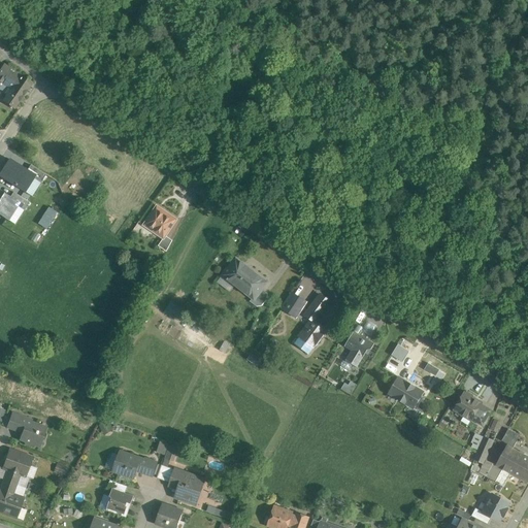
[(31,83),(4,64),(0,69),(0,90),(6,95),(3,101),(13,108),(31,83)]
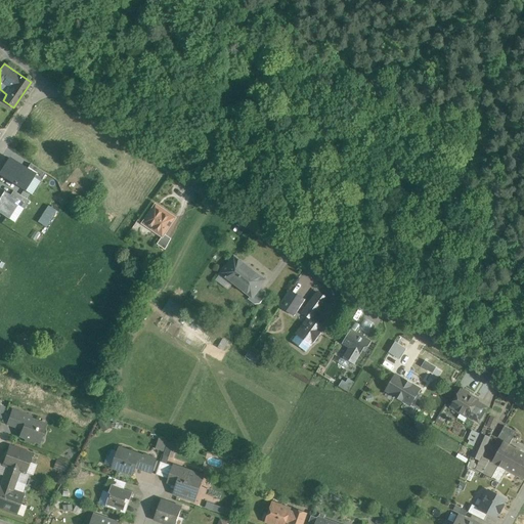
[(35,174),(9,158),(0,172),(0,174),(25,190),(35,174)]
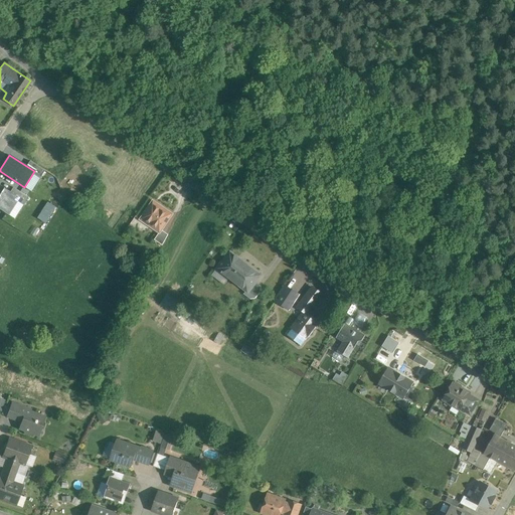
[(39,177),(44,169),(39,167),(34,174),(39,177)]
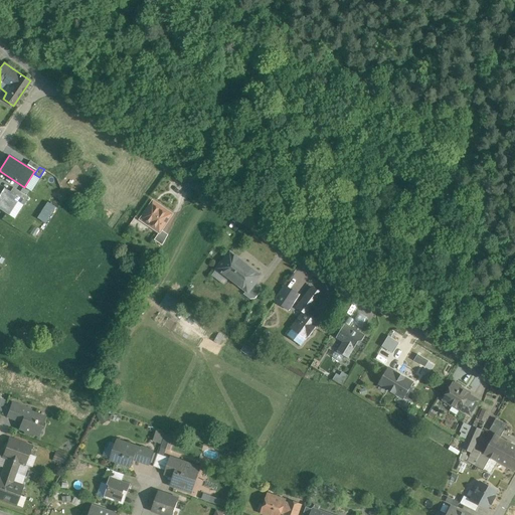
[(19,197),(0,185),(0,208),(8,214),(19,197)]
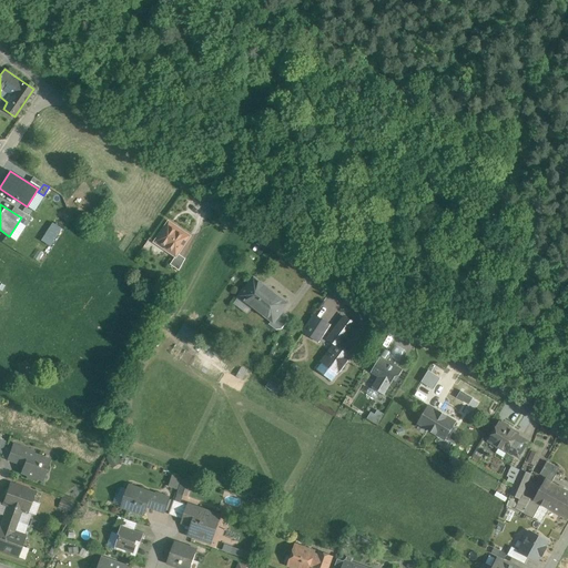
[(50,245),(62,227),(52,222),(40,240),(50,245)]
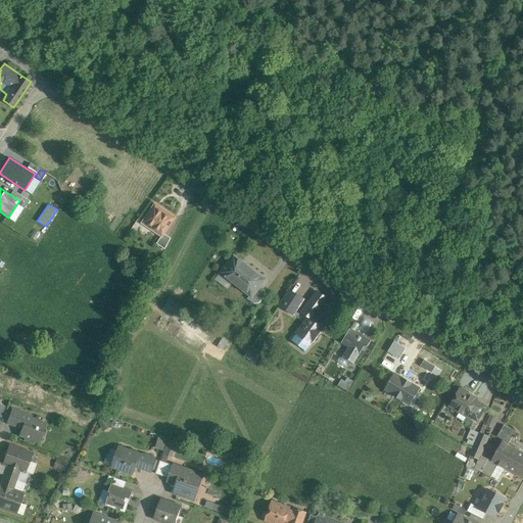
[(177,218),(156,204),(143,223),(163,237),(177,218)]
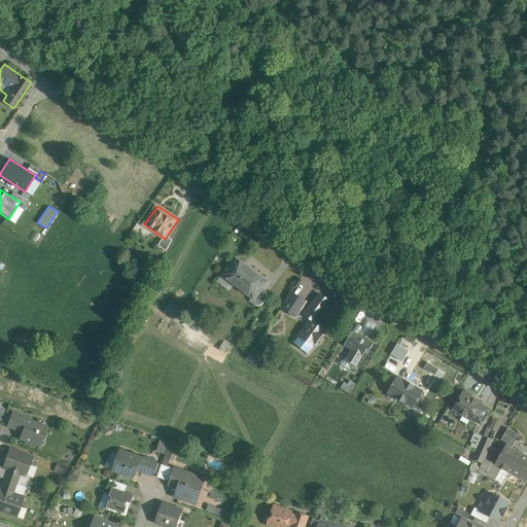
[(268,282),(236,257),(222,275),(254,300),(262,288),(268,282)]
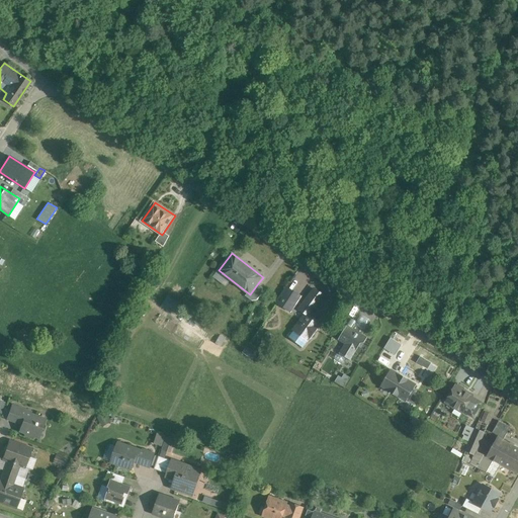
[(263,292),(263,287),(258,283),(250,294),(248,296),(255,303),(263,292)]
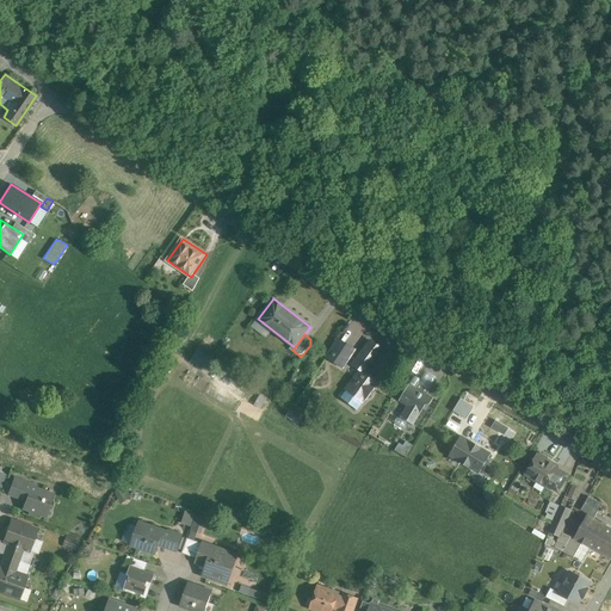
[(355,350),(338,339),(327,357),(343,368),(355,350)]
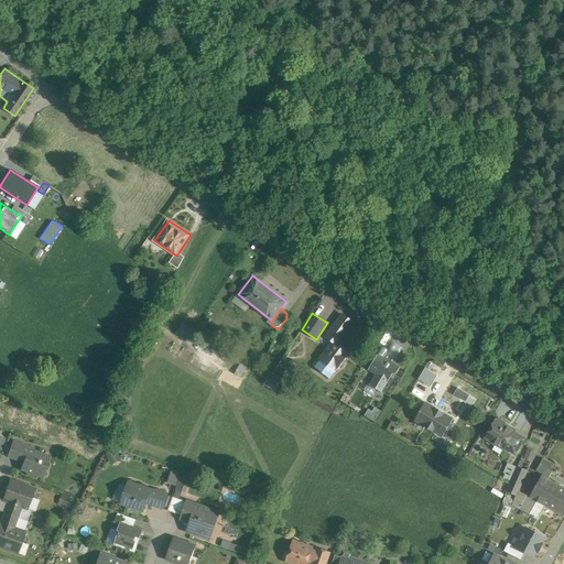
[(343,315),(326,337),(334,342),(321,359),(321,360),(325,364),(336,371),(349,353),(337,344),(353,323),(343,315)]
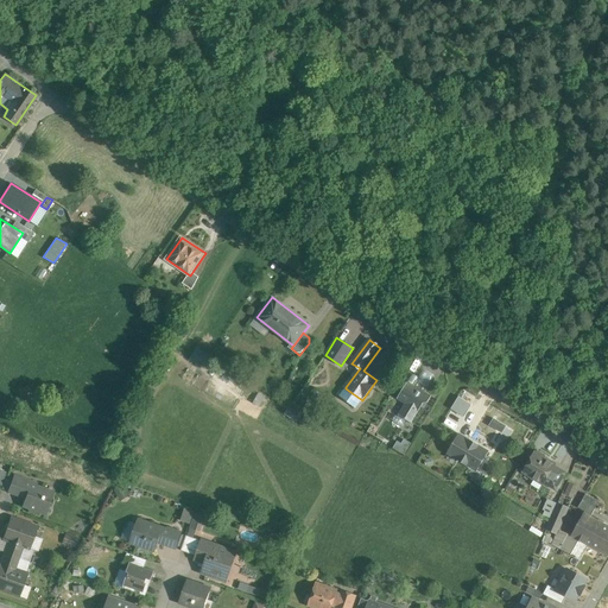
[(200,360),(210,365),(214,355),(196,347),(190,360),(198,363),(200,360)]
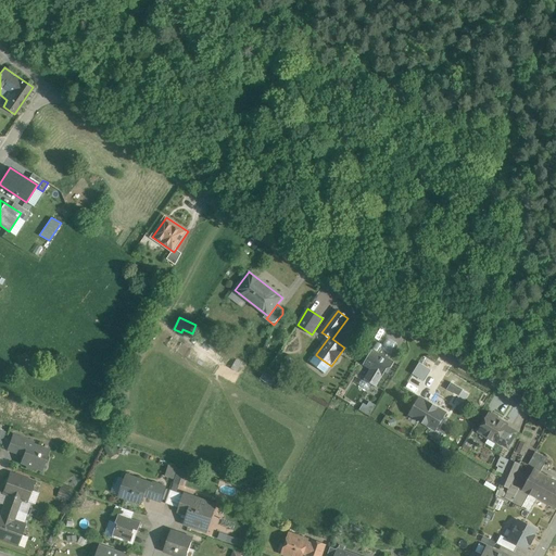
[(396,345),(387,339),(381,349),(391,354),(396,345)]
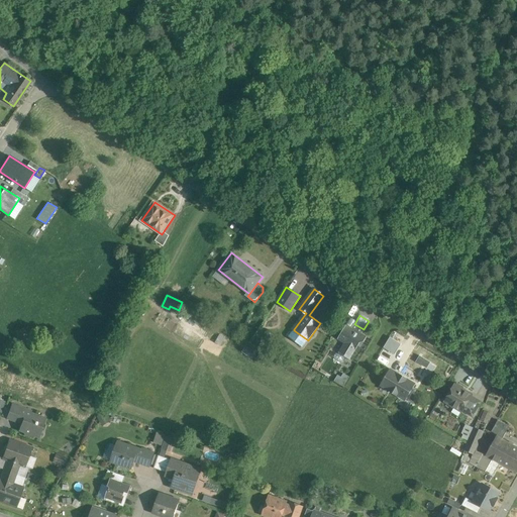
[(364,329),(354,324),(351,328),(346,324),(337,339),(344,343),(338,352),(350,359),(360,343),(364,342),(367,337),(362,333),(364,329)]
